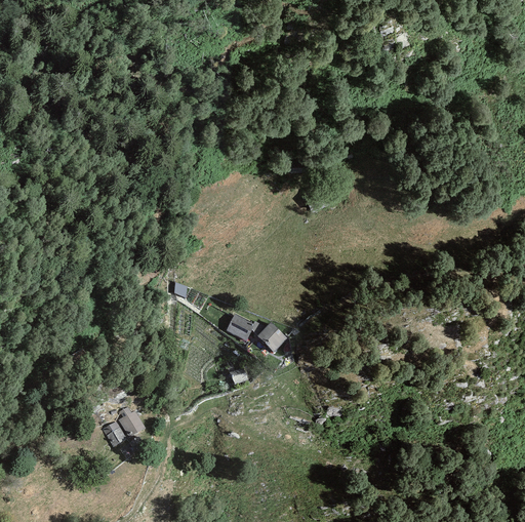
[(334,186),(307,190),(308,198),(335,194),(334,186)]
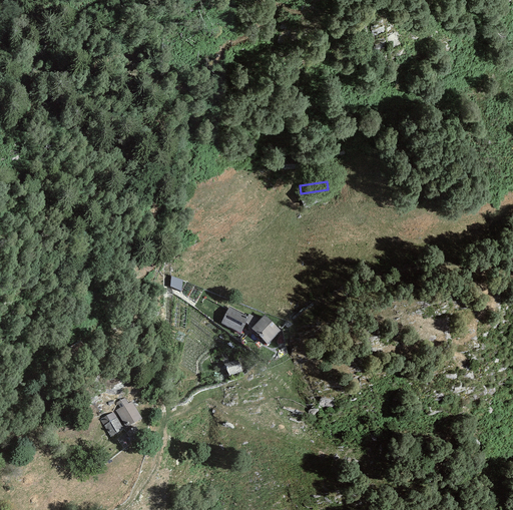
[(183,289),(185,281),(174,278),(171,287),(183,289)]
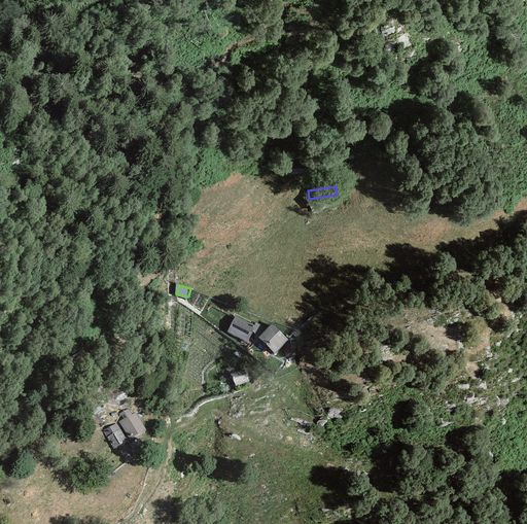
[(255,324),(236,314),(227,330),(247,341),(255,324)]
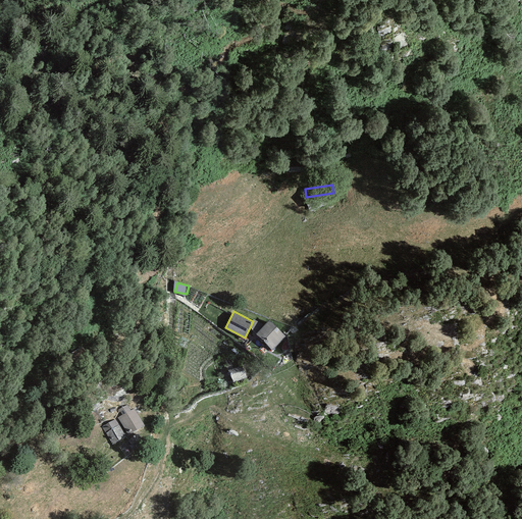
[(285,335),(268,319),(255,334),(272,351),(285,335)]
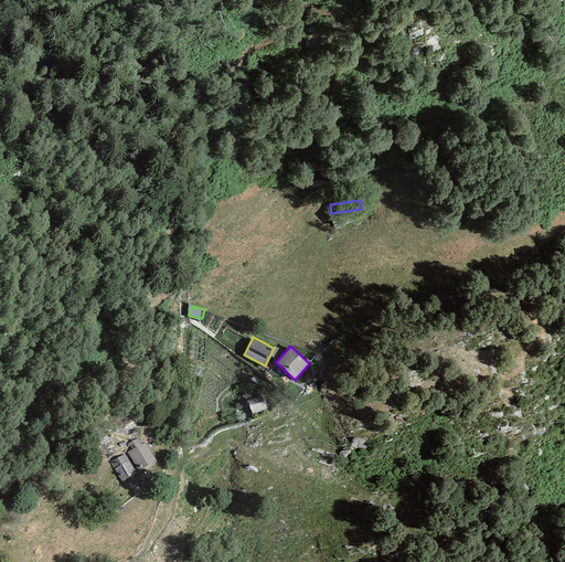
[(263,393),(247,400),(253,413),(268,406),(263,393)]
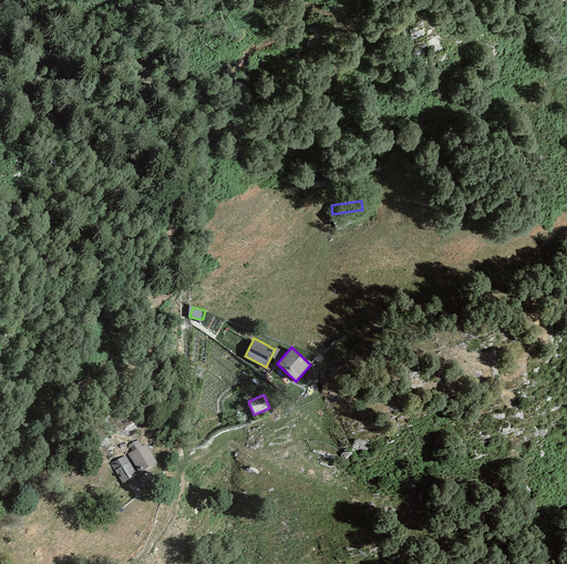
[(133,449),(129,452),(140,472),(157,463),(145,441),(143,443),(138,437),(129,442),(133,449)]
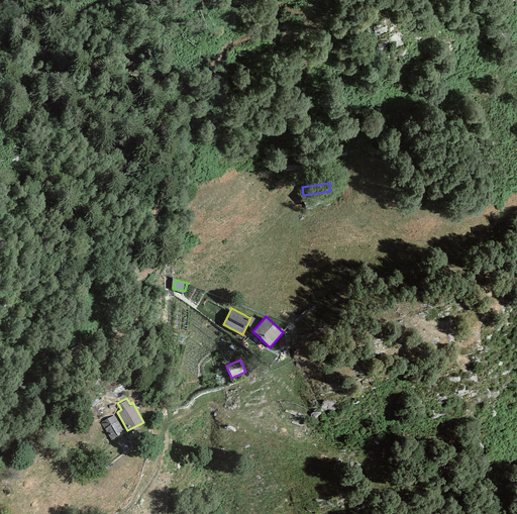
[(114,413),(102,419),(111,438),(123,432),(114,413)]
